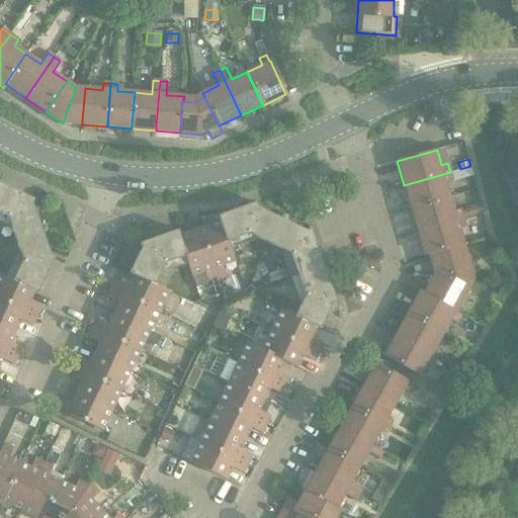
[(459,169),(450,172),(452,181),(453,182),(462,179),(459,169)]
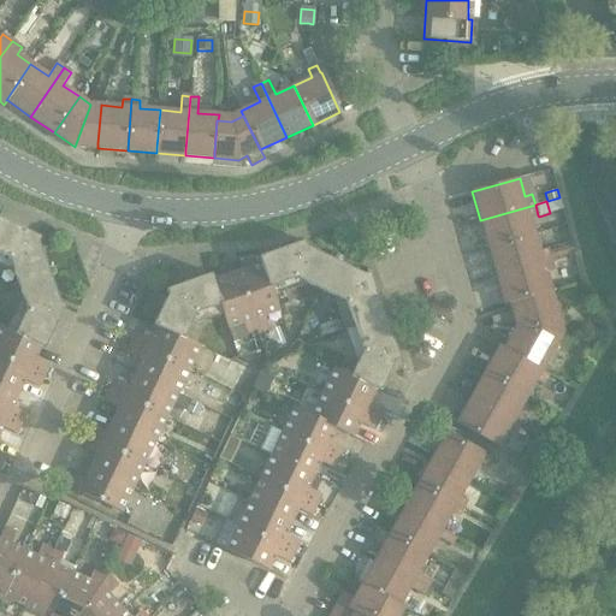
[(535,205),(480,220),(487,248),(535,235),(531,218),(538,215),(535,205)]
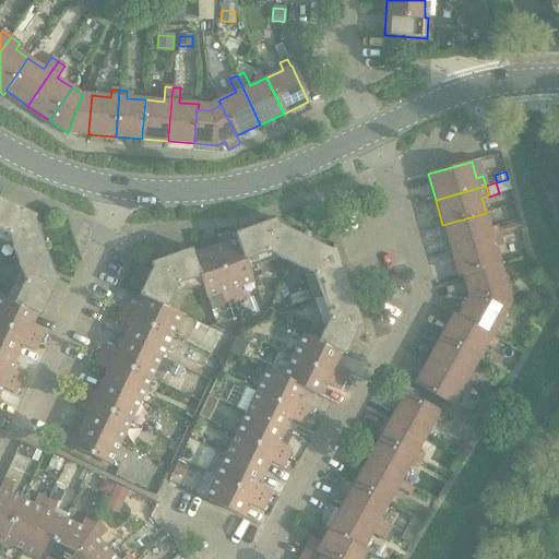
[(0,230),(8,235),(16,258),(44,248),(34,221),(37,216),(0,198),(0,230)]
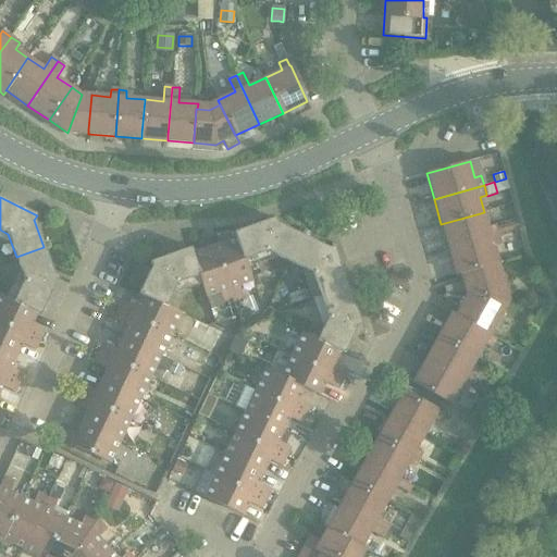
[(484,212),(441,224),(448,249),(498,235),(495,225),(489,227),(484,212)]
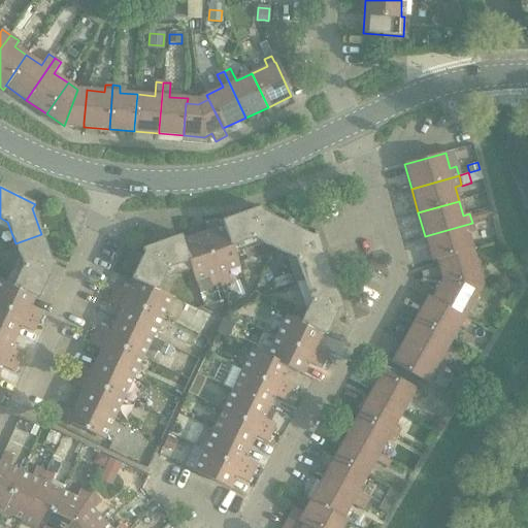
[(222,221),(224,229),(225,229),(231,248),(232,246),(254,239),(274,250),(287,224),(261,211),(260,207),(222,221)]
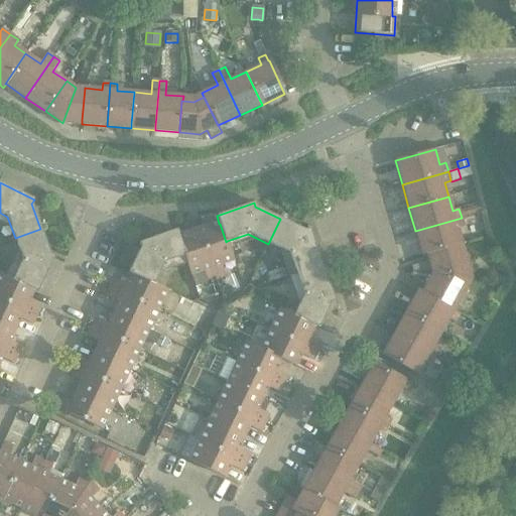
[(462,218),(415,231),(422,255),(426,254),(426,253),(462,243),(458,229),(464,227),(462,218)]
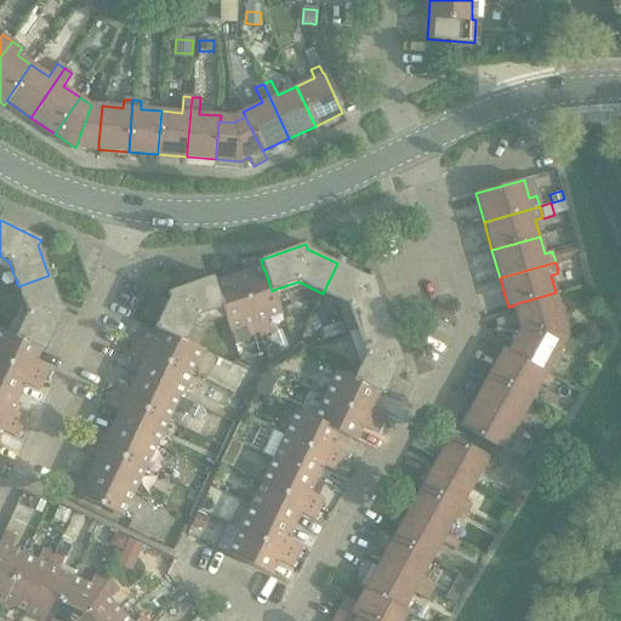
[(337,263),(323,294),(347,305),(355,330),(387,319),(372,275),(366,277),(337,263)]
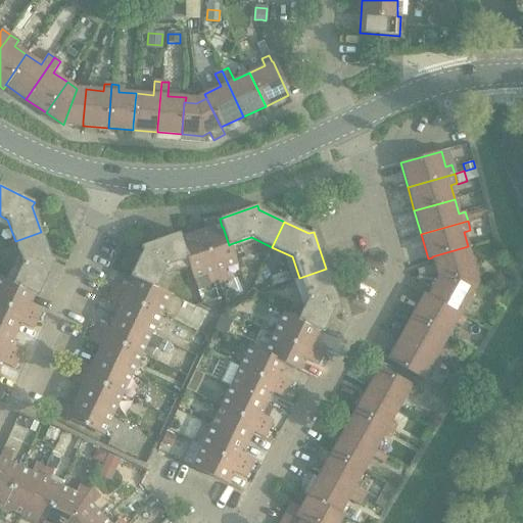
[(222,227),(202,234),(219,282),(228,278),(224,266),(236,260),(230,244),(229,245),(223,227),(222,227)]
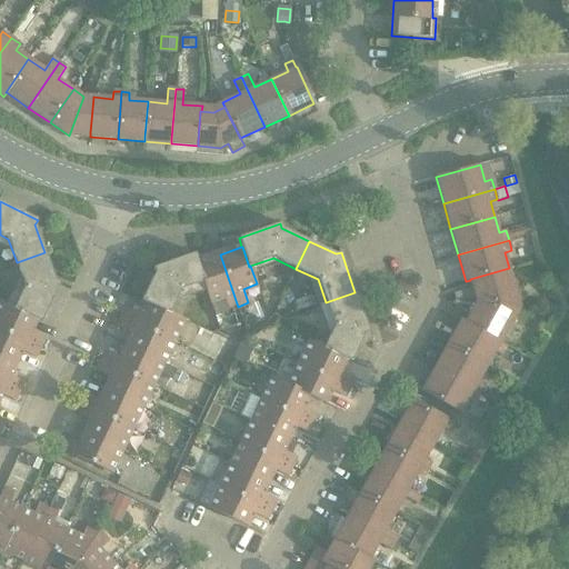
[(25,286),(15,308),(15,309),(35,318),(33,319),(41,322),(60,283),(55,281),(45,252),(17,262),(25,286)]
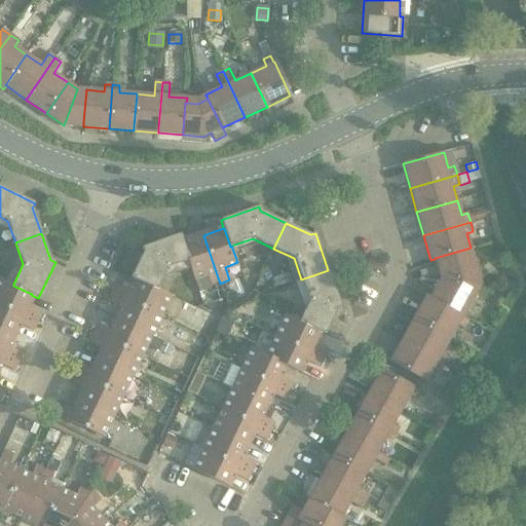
[(130,278),(138,282),(138,280),(157,290),(157,289),(166,268),(188,261),(182,242),(183,242),(180,234),(142,248),(143,253),(130,278)]
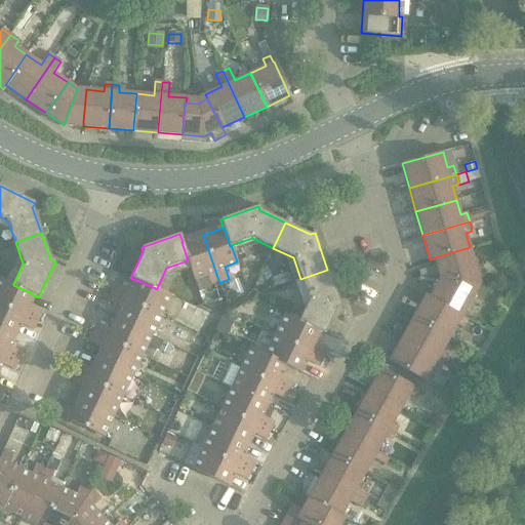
[(203,235),(183,242),(182,242),(188,260),(193,277),(206,273),(210,286),(219,283),(203,235)]
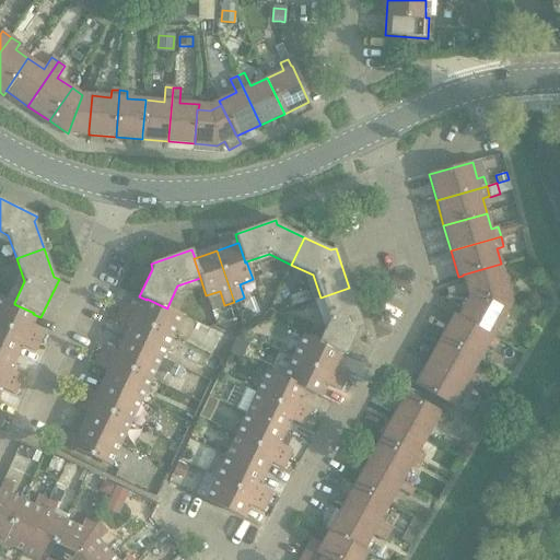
[(447,290),(448,294),(512,302),(501,264),(463,275),(463,276),(465,284),(447,290)]
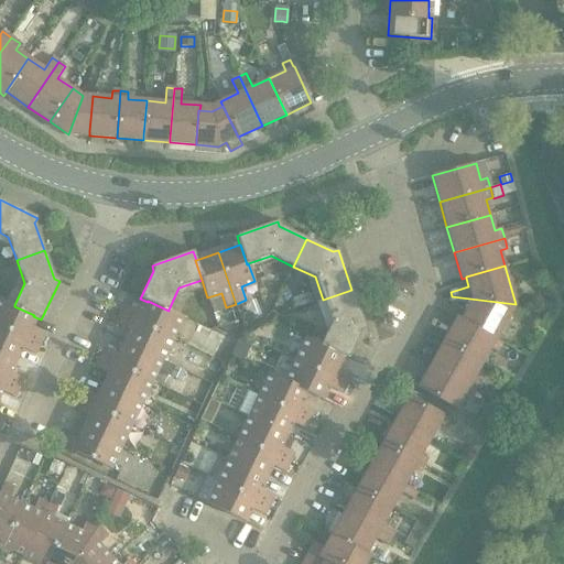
[(332,323),(321,345),(342,355),(340,356),(348,359),(361,332),(366,329),(351,290),(323,300),(332,323)]
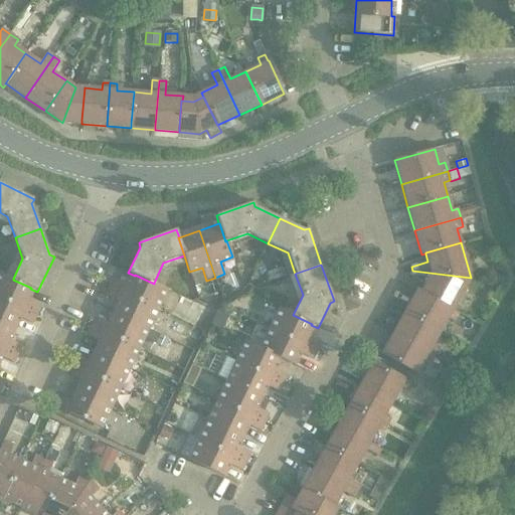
[(471,278),(412,271),(410,276),(425,285),(421,292),(420,292),(453,311),(453,310),(471,278)]
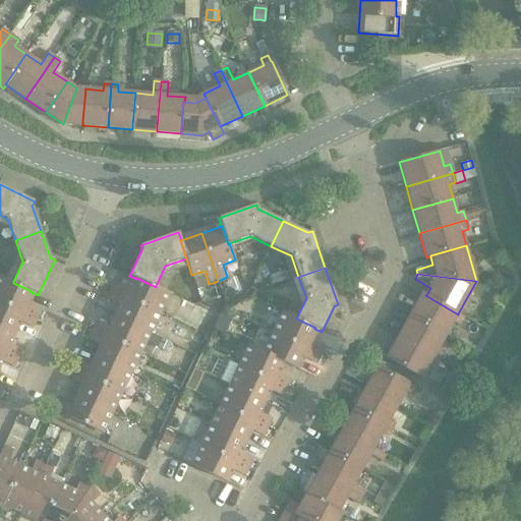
[(2,277),(0,280),(0,300),(38,319),(42,310),(26,303),(31,292),(32,291),(13,283),(13,282),(2,277)]
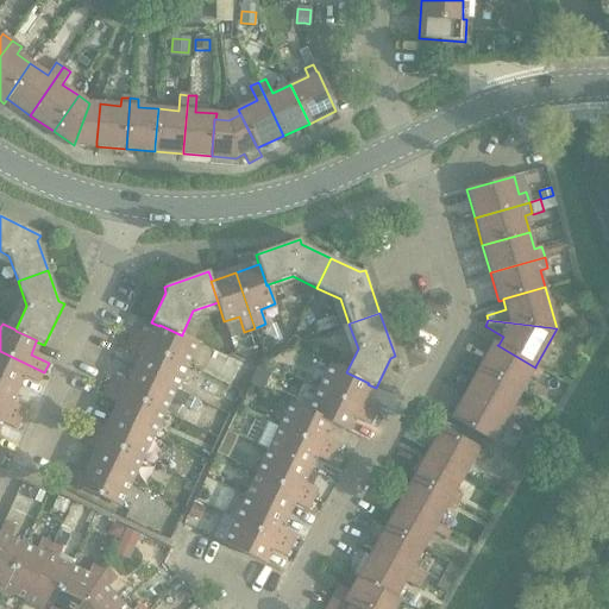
[(136,330),(131,339),(183,365),(195,340),(182,334),(182,336),(159,325),(159,326),(154,338),(136,330)]
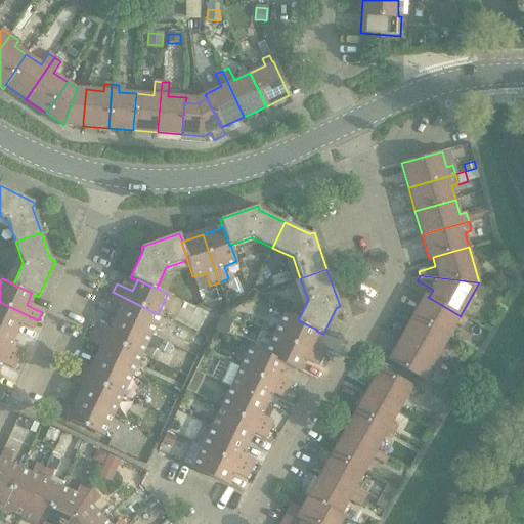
[(158,314),(113,292),(107,301),(124,308),(118,319),(148,334),(158,314)]
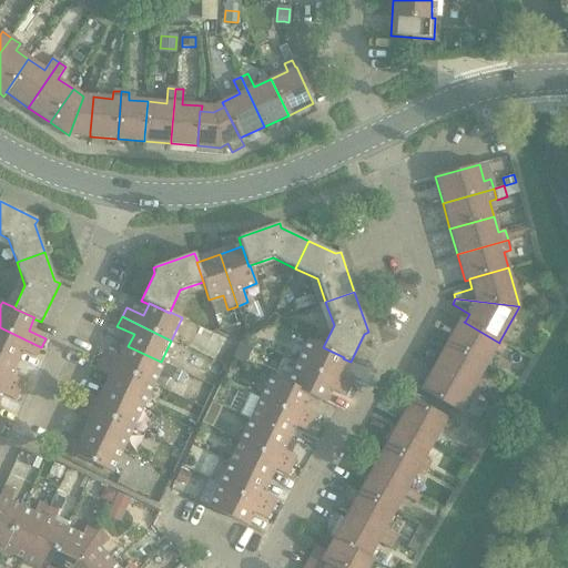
[(460,320),(447,343),(486,365),(494,351),(500,355),(506,345),(499,342),(499,343),(464,322),(465,322),(460,320)]
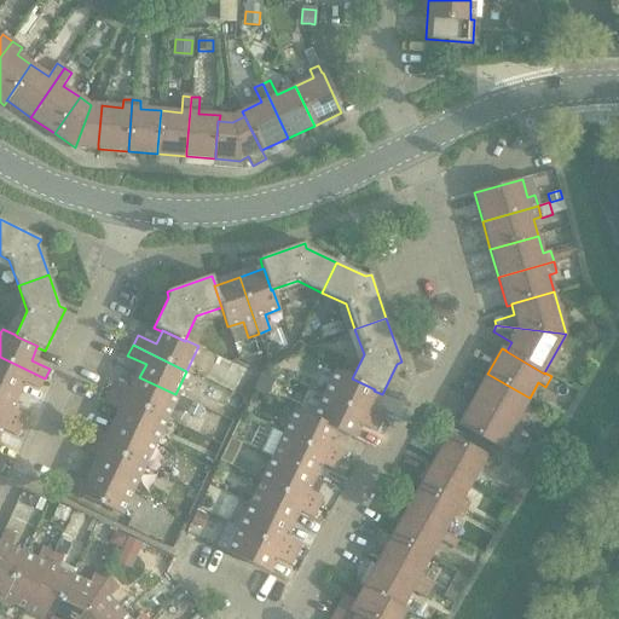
[(0,357),(0,386),(15,394),(21,381),(39,389),(45,379),(0,357)]
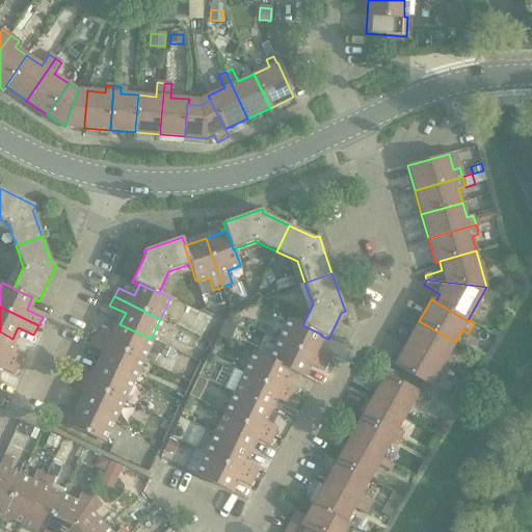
[(291,319),(282,341),(327,363),(331,353),(316,346),(321,336),(322,335),(302,325),(291,319)]
